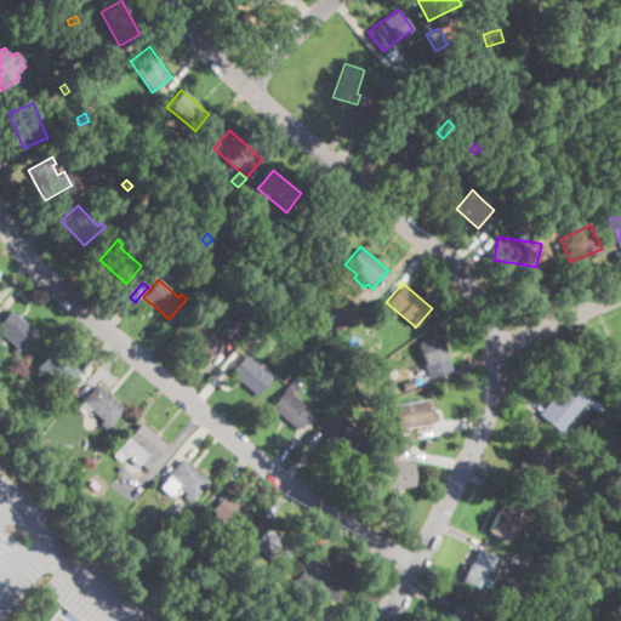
[(260,306),(250,317),(241,309),(252,298),(260,306)]
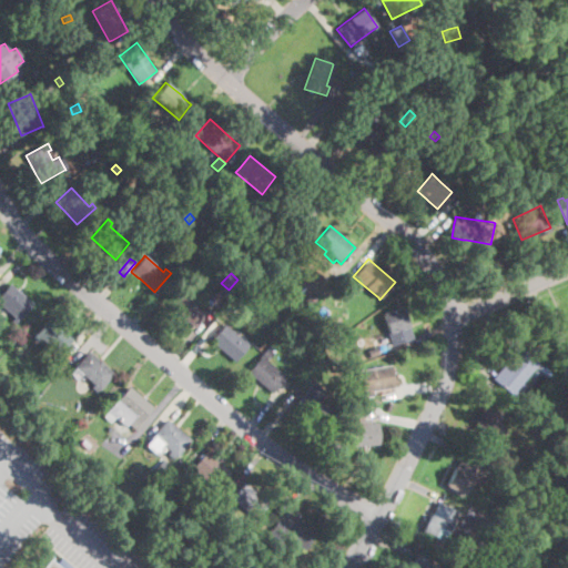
[(33,303),(17,324),(12,321),(14,317),(8,312),(3,318),(2,316),(0,314),(0,306),(1,305),(0,304),(0,294),(8,285),(9,283),(18,291),(20,292),(32,302),(33,303)]
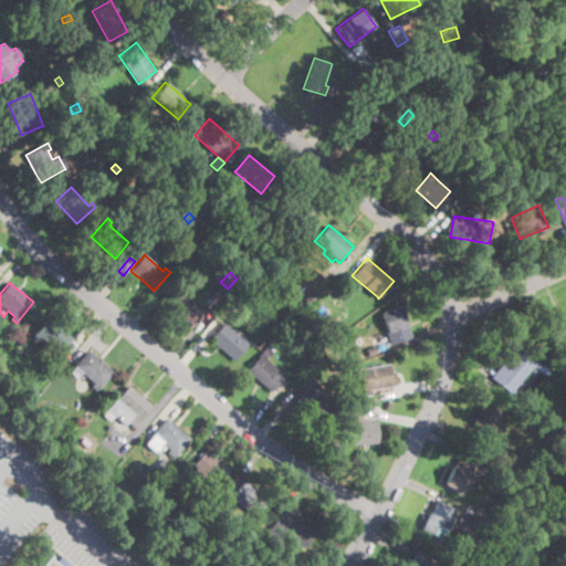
[(208,310),(195,326),(184,316),(181,314),(169,304),(186,285),(191,290),(189,293),(208,310)]
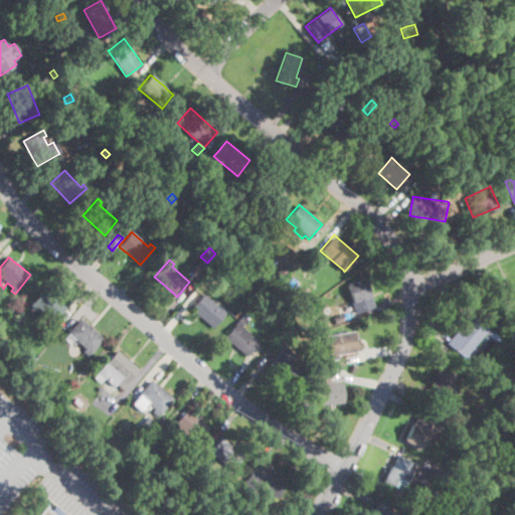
[(288,272),(281,279),(276,274),(282,267),(288,272)]
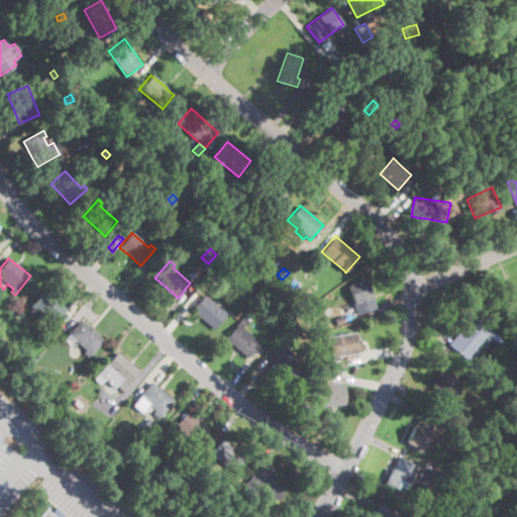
[(357,314),(348,286),(347,285),(366,279),(372,296),(373,298),(375,305),(376,307),(357,313),(357,314)]
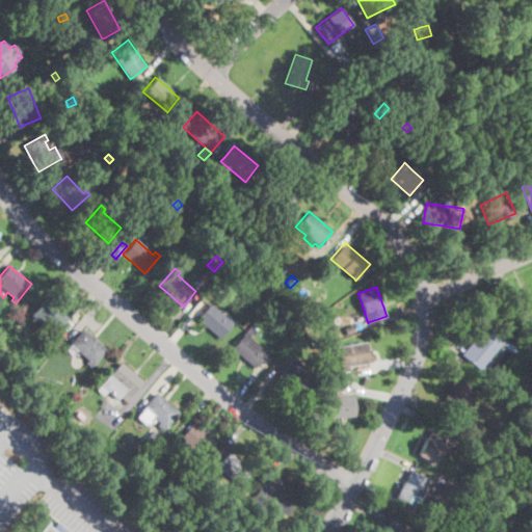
[(262,297),(255,304),(250,301),(258,293),(262,297)]
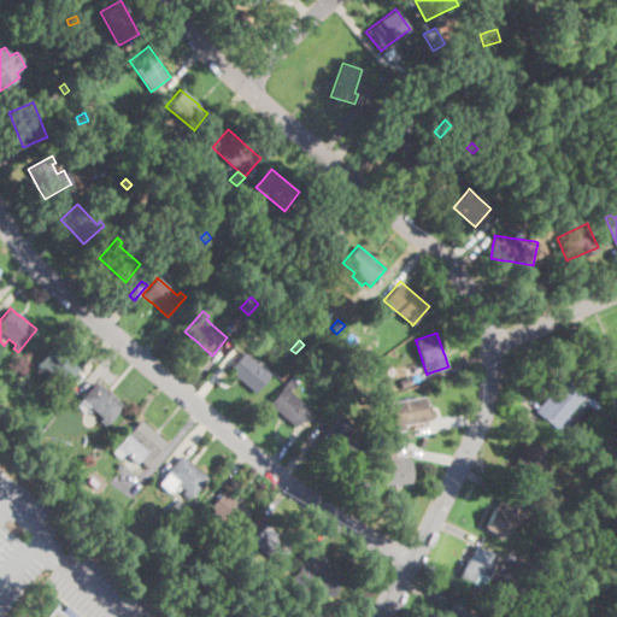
[(71,360),(78,368),(77,369),(65,383),(65,385),(45,368),(41,370),(36,365),(53,346),(69,358),(71,360)]
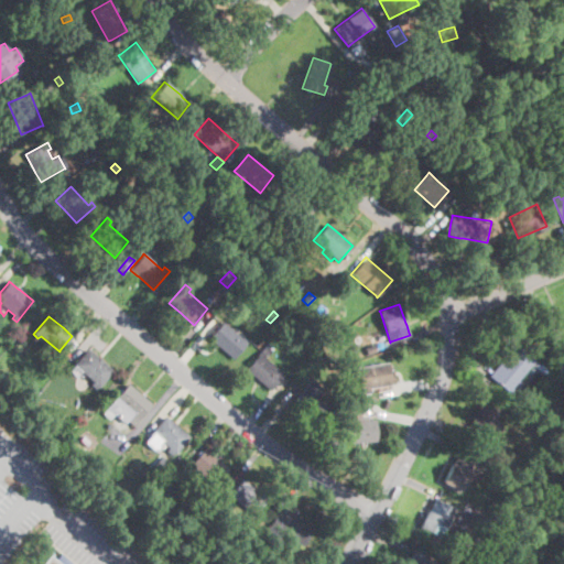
[(225,323),(241,338),(245,335),(245,336),(250,340),(232,359),(218,346),(216,344),(209,338),(221,324),(224,322),(225,323)]
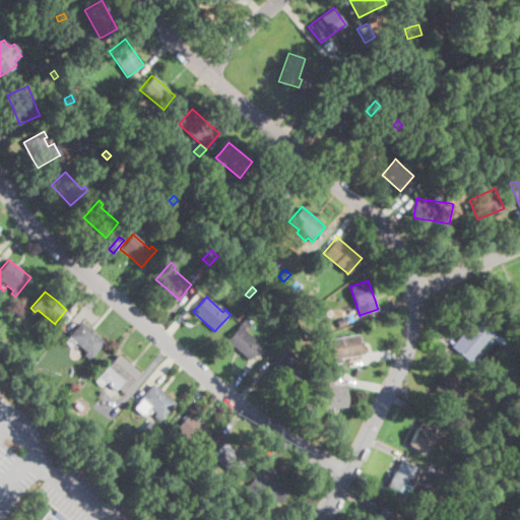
[(301,314),(300,314),(296,308),(297,308),(302,304),(306,311),(301,314)]
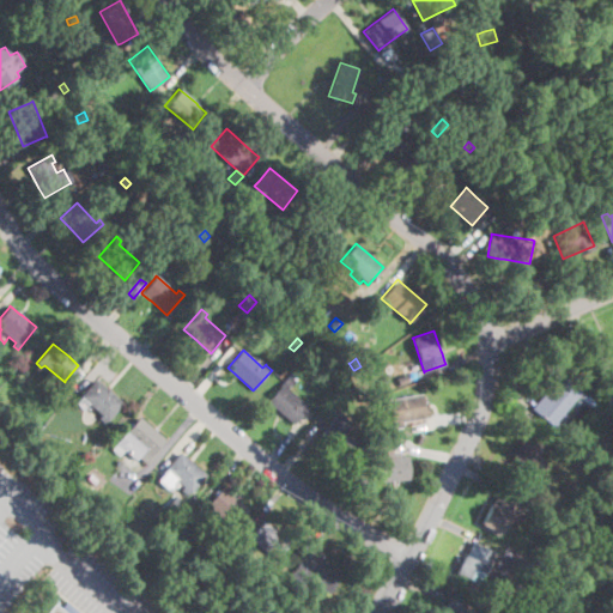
[(410,384),(400,388),(396,377),(406,375),(406,374),(408,383),(410,384)]
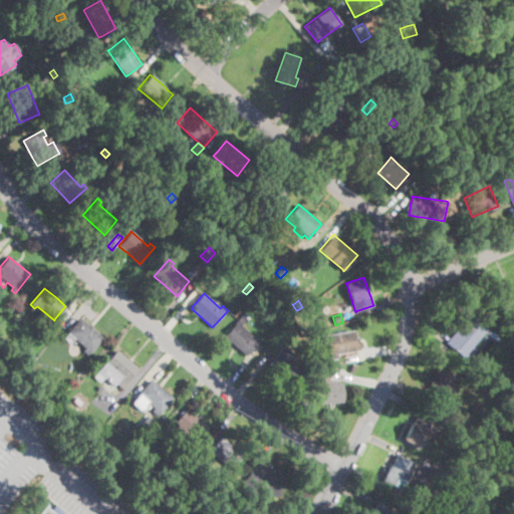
[(259,340),(246,355),(236,347),(234,345),(224,336),(242,314),(248,319),(242,326),(259,340)]
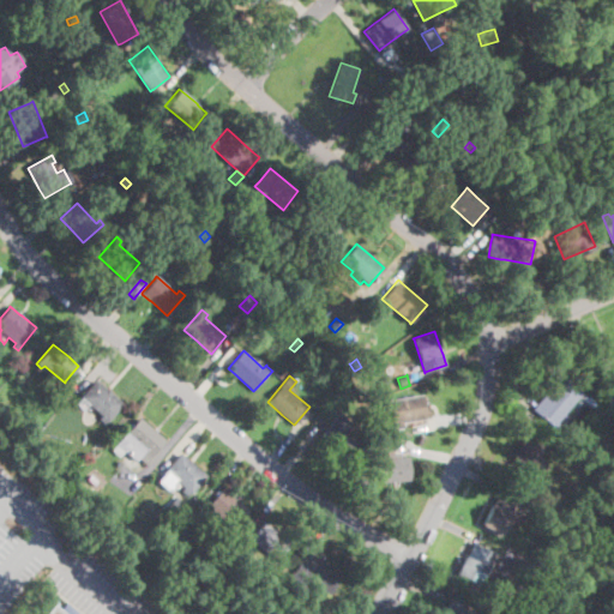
[(109,420),(106,425),(104,423),(98,419),(102,415),(79,397),(95,379),(107,390),(109,392),(122,404),(109,420)]
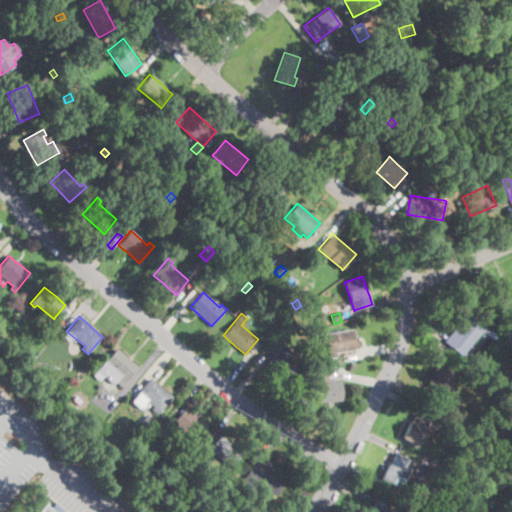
[(485,328),(462,356),(461,355),(458,353),(447,343),(451,338),(470,316),(482,326),(485,328)]
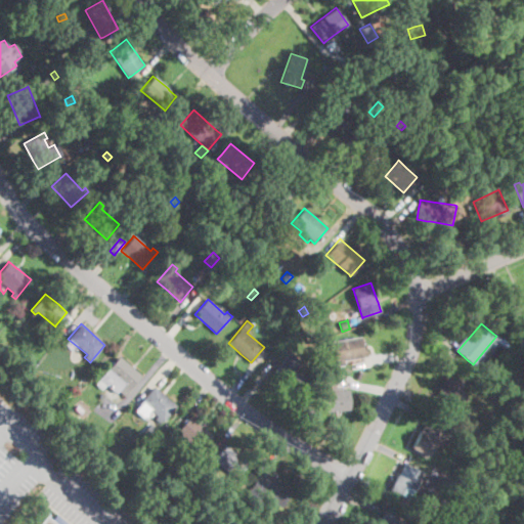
[(359,337),(360,344),(363,343),(363,346),(364,348),(365,356),(365,357),(364,357),(363,357),(343,360),(344,365),(335,366),(332,341),(342,340),(359,337)]
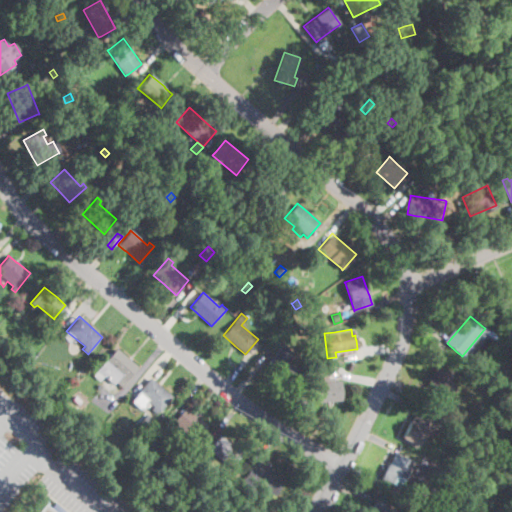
[(13,341),(4,353),(0,350),(0,342),(6,335),(13,341)]
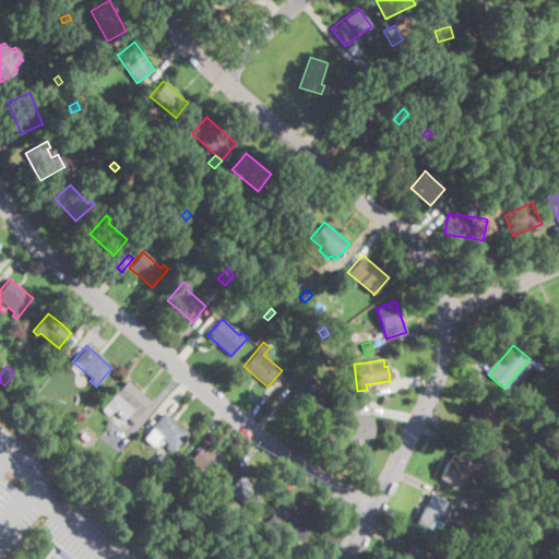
[(324,405),(311,423),(296,411),(294,409),(286,404),(293,396),(298,389),(307,378),(307,377),(320,385),(312,395),(324,405)]
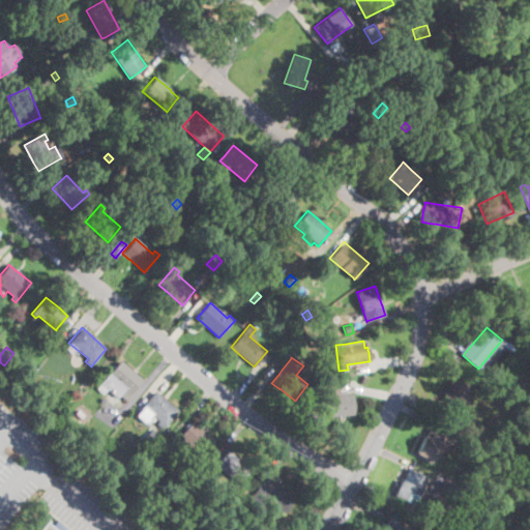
[(140,388),(126,403),(125,402),(119,396),(117,399),(107,389),(102,394),(96,388),(100,384),(99,384),(108,375),(120,360),(134,372),(135,373),(142,380),(137,385),(139,387),(140,388)]
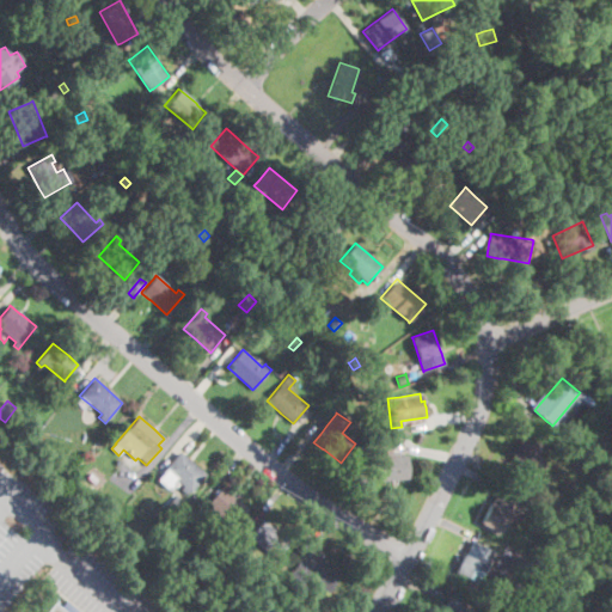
[(533,464),(528,475),(508,464),(513,452),(514,451),(521,434),(543,444),(538,454),(533,464)]
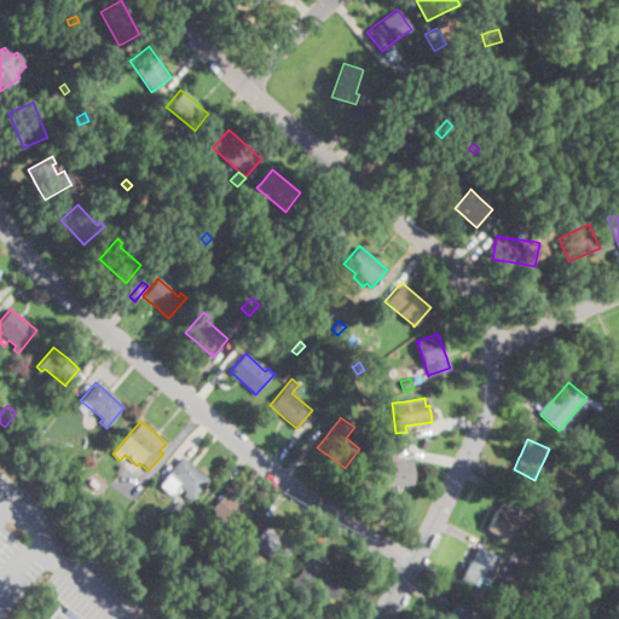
[(398,455),(398,456),(403,456),(404,460),(410,458),(412,484),(394,486),(393,486),(380,487),(377,460),(382,460),(381,447),(394,446),(397,446),(398,455)]
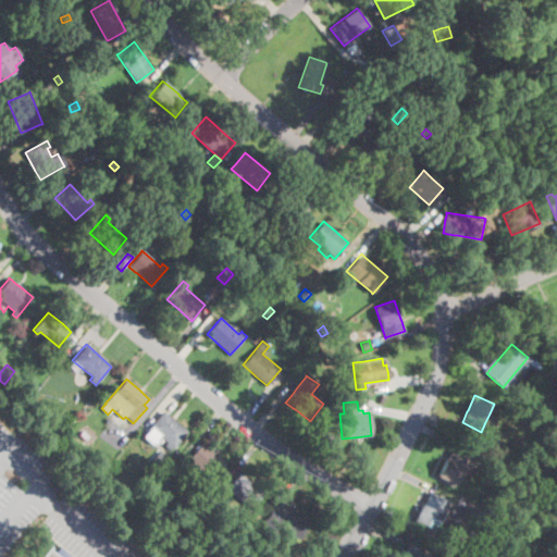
[(187,430),(173,447),(173,446),(160,436),(153,444),(151,442),(143,435),(146,432),(163,410),(168,415),(172,418),(174,419),(187,430)]
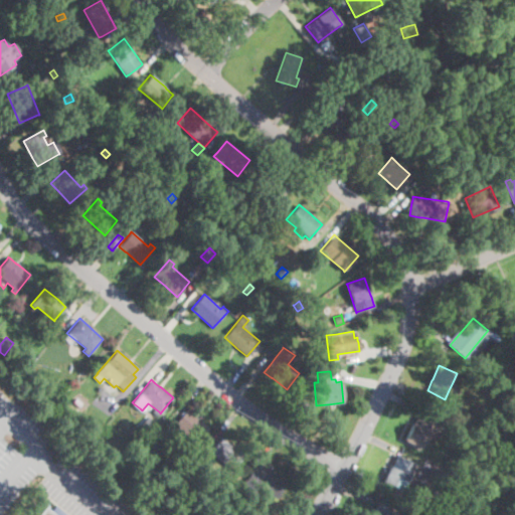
[(76,398),(81,403),(83,401),(90,405),(80,414),(70,405),(76,398)]
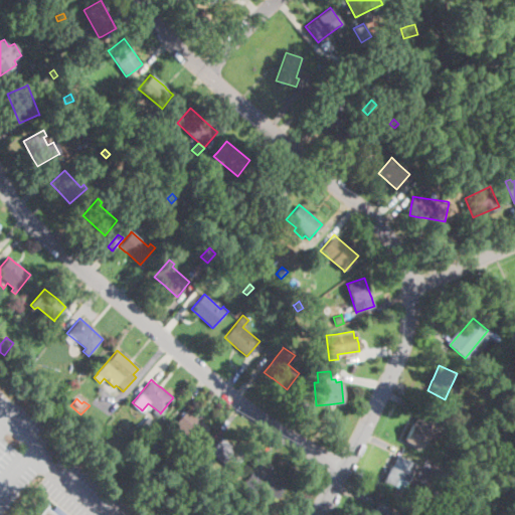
[(208,428),(196,443),(174,423),(186,409),(196,417),(197,418),(208,428)]
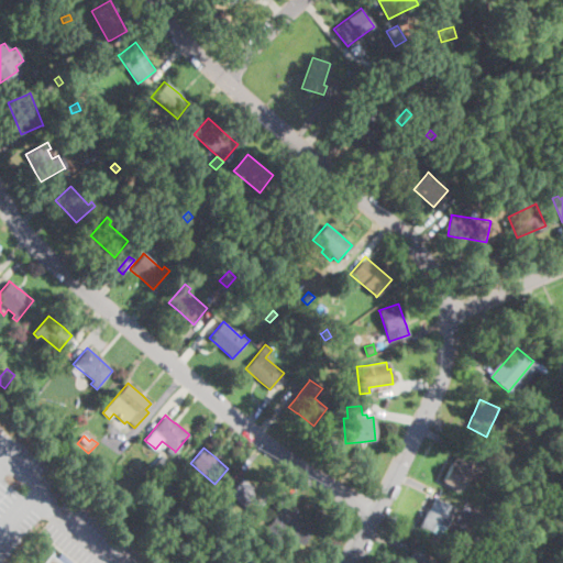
[(465,483),(461,490),(460,489),(441,478),(450,463),(452,460),(456,451),(465,455),(475,461),(476,462),(473,470),(468,476),(465,483)]
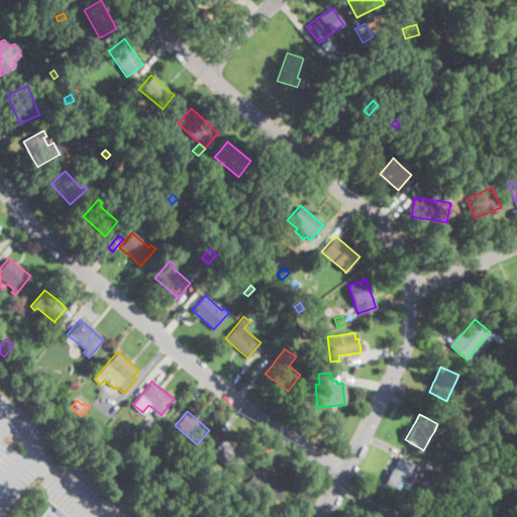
[(158,426),(146,438),(137,430),(147,419),(148,418),(153,423),(158,426)]
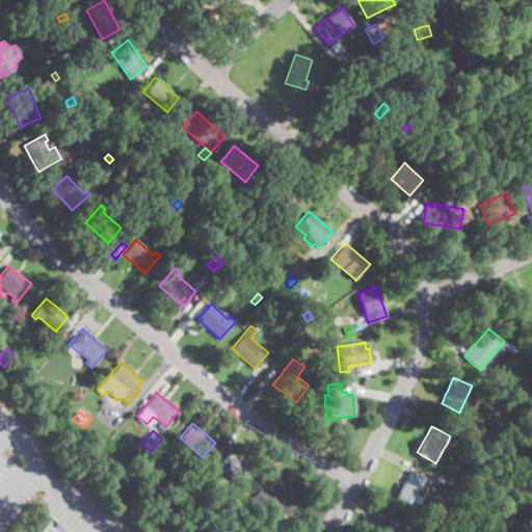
[(251,470),(240,486),(215,468),(223,457),(228,452),(237,458),(238,459),(251,470)]
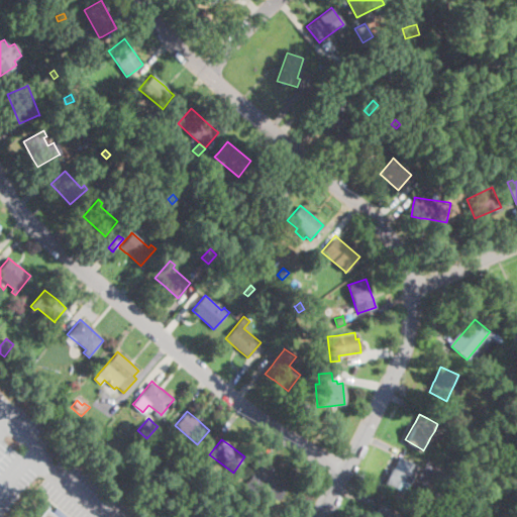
[(416,467),(402,493),(385,483),(390,473),(392,470),(399,457),(410,463),(416,467)]
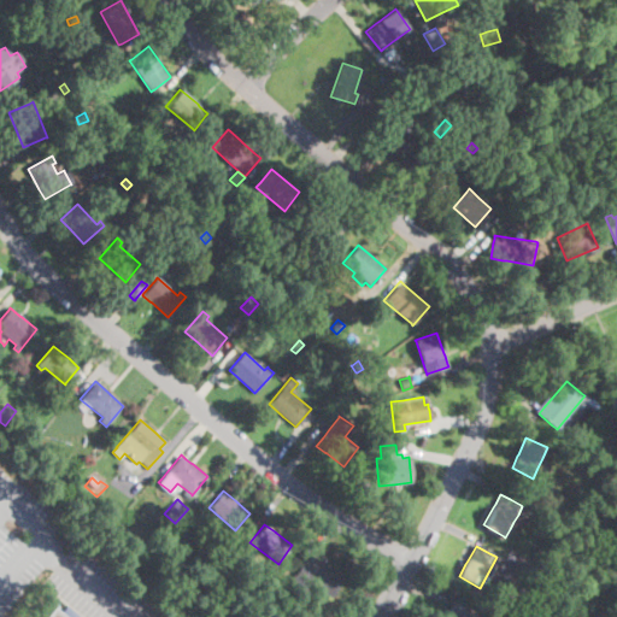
[(344,574),(331,598),(307,585),(301,595),(288,588),(306,554),(317,559),(324,564),(327,565),(344,574)]
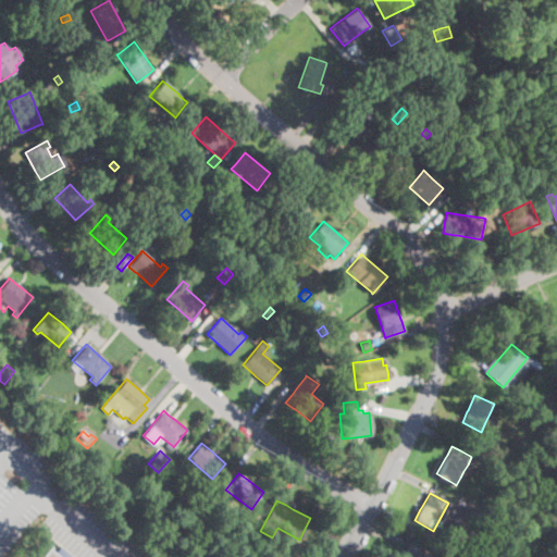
[(492,549),(486,556),(478,556),(473,554),(481,542),(492,549)]
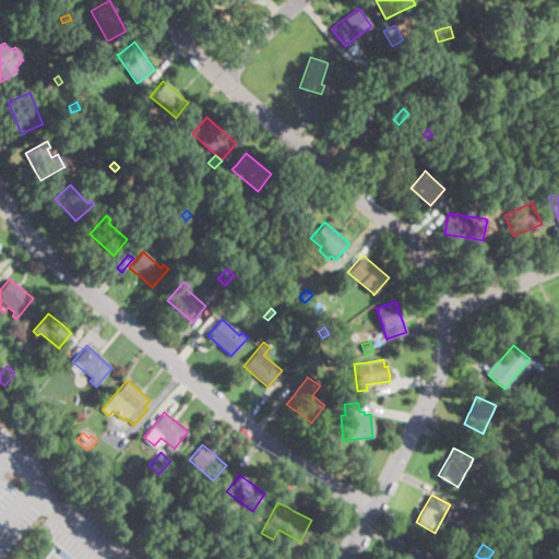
[(56,558),(44,548),(35,558),(56,558)]
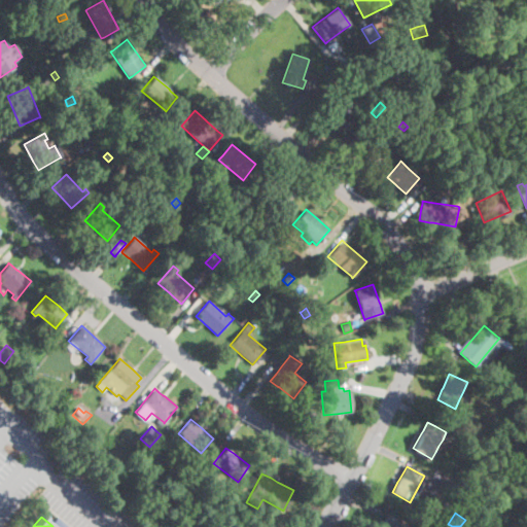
[(402,526),(401,526),(381,526),(382,526),(387,517),(396,522),(399,524),(402,526)]
